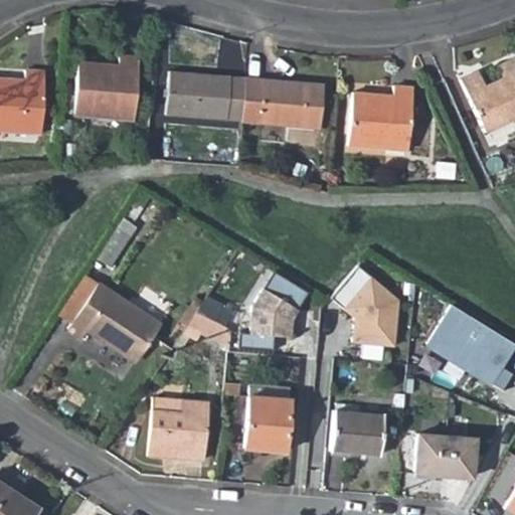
[(78,58),(73,111),(133,115),(139,52),(120,50),(118,62),(78,58)]
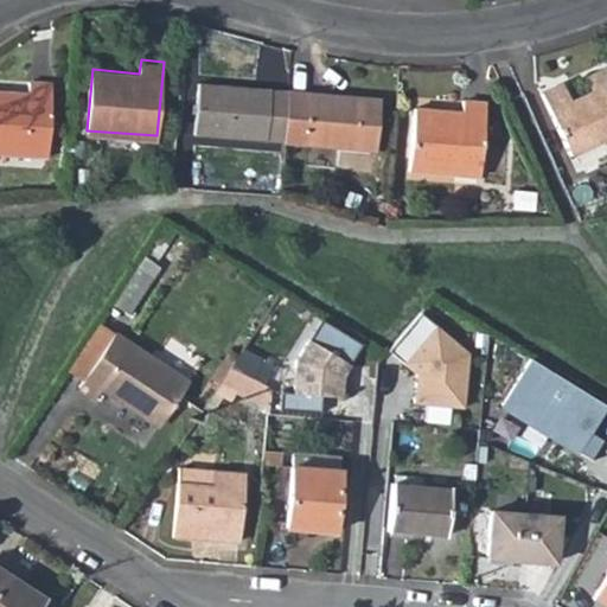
[(543,90),(573,153),(605,136),(606,141),(606,66),(588,77),(594,89),(572,98),(563,82),(543,90)]
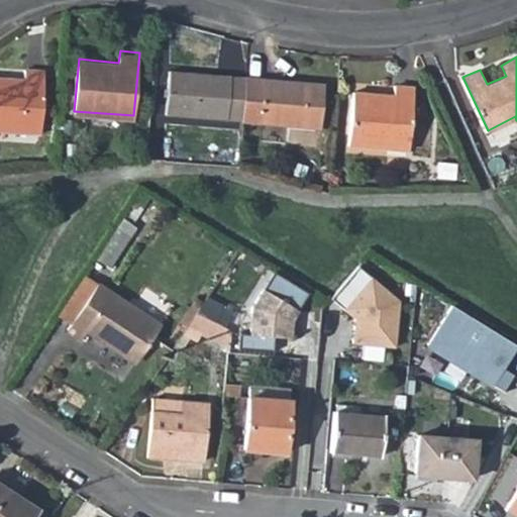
[(0,71),(0,123),(43,128),(49,67),(31,66),(30,75),(0,71)]
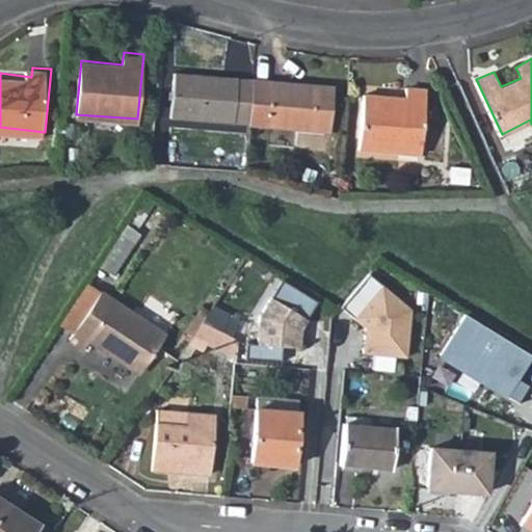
[(238,123),(250,124),(254,79),(173,72),(169,117),(238,123)]
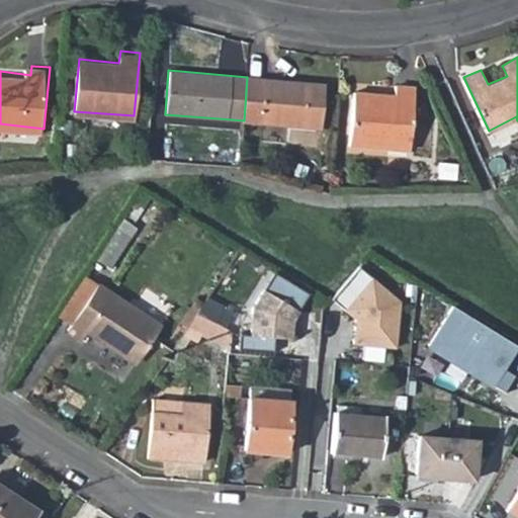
[(327,85),(247,77),(244,120),(323,128),(327,85)]
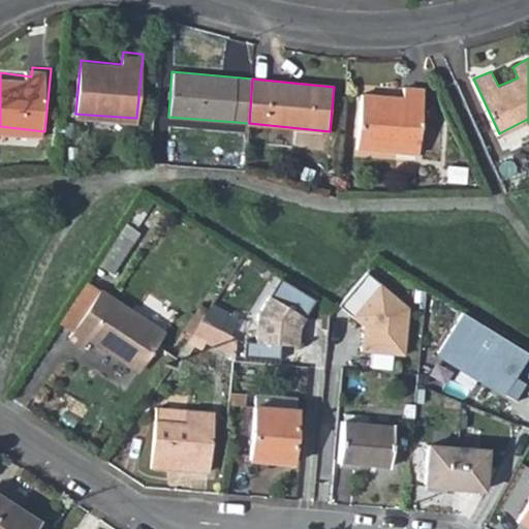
[(366,95),(362,148),(423,154),(429,92),(408,90),(407,100),(366,95)]
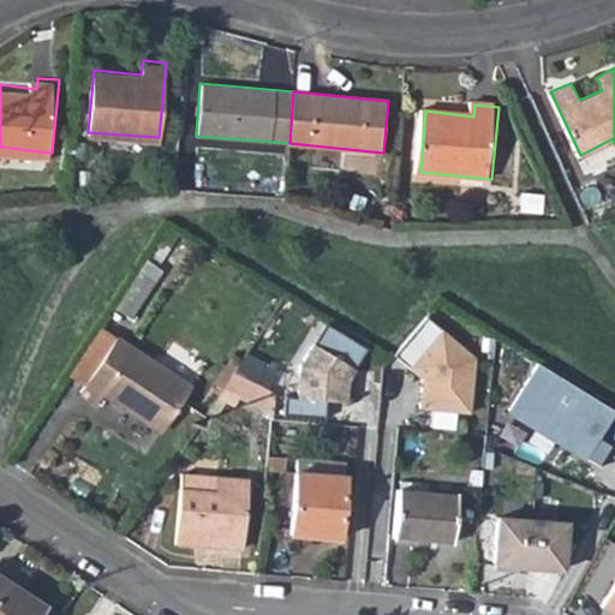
[(275,142),(270,197),(285,198),(290,143),(275,142)]
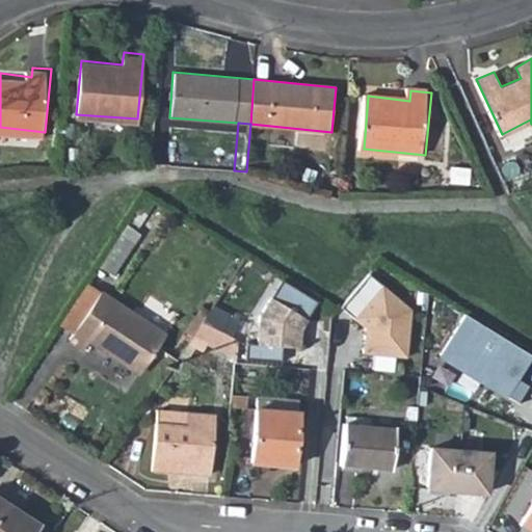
[(136,230),(156,197),(145,191),(125,222),(136,230)]
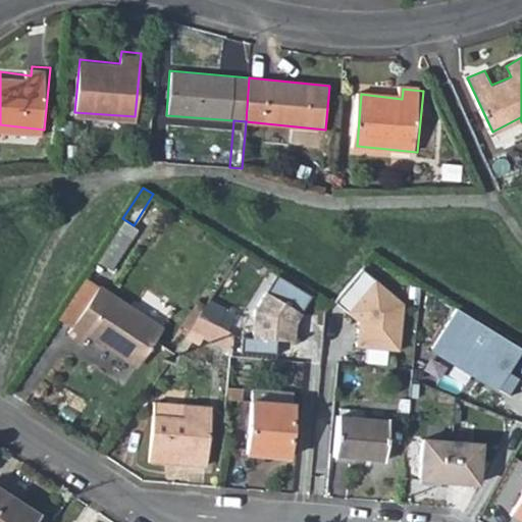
[(118,229),(98,262),(111,270),(132,238),(118,229)]
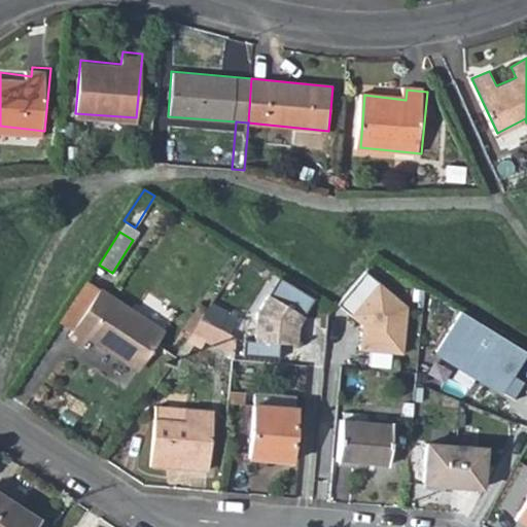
[(362,357),(407,359),(412,309),(364,273),(338,305),(364,328),(362,357)]
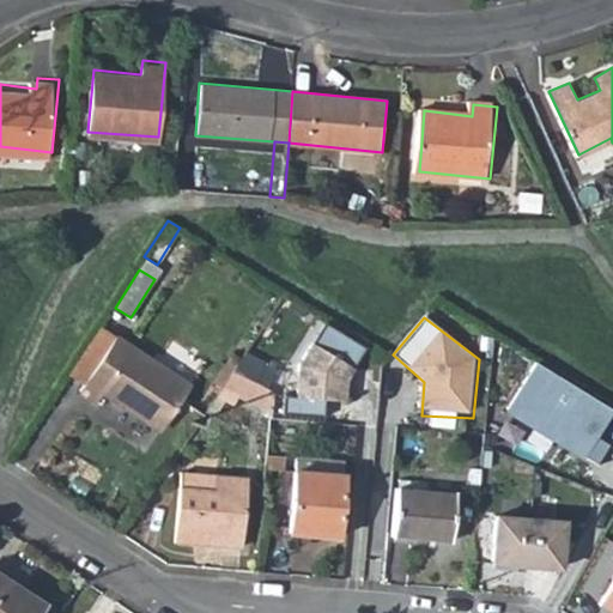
[(189,386),(98,327),(67,375),(84,386),(80,393),(93,402),(99,395),(120,408),(123,404),(161,428),(189,386)]
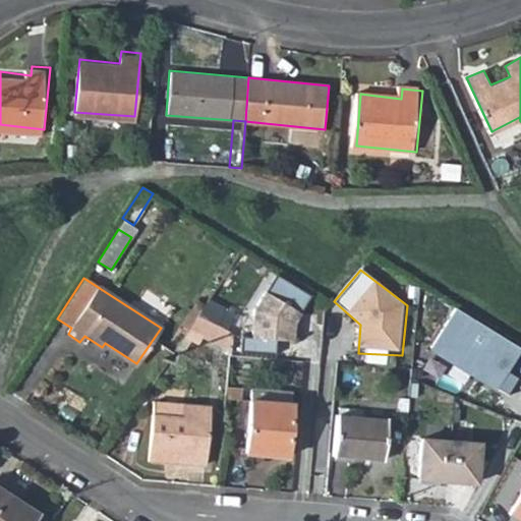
[(246,337),(245,352),(278,354),(279,320),(288,306),(302,312),(311,298),(279,279),(257,311),(256,339),(246,337)]
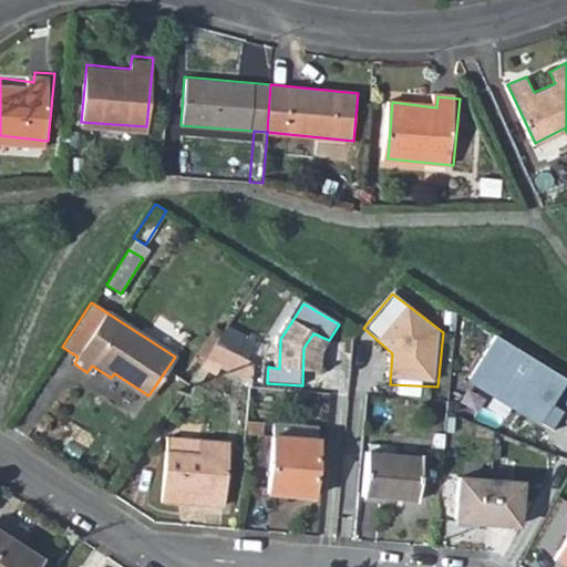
[(260,346),(225,325),(214,341),(251,361),(260,346)]
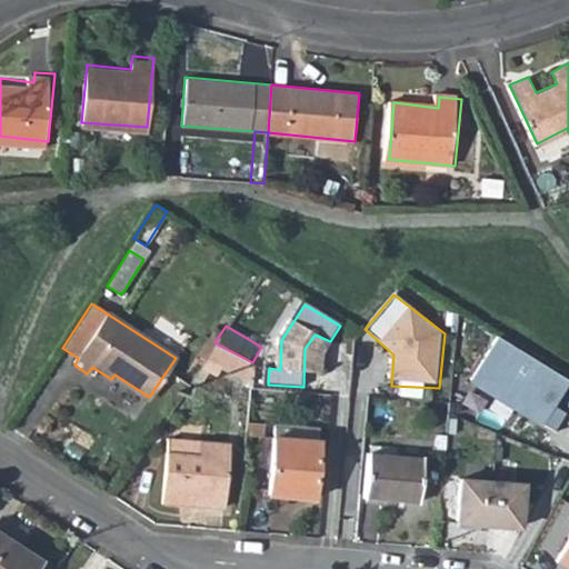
[(568,382),(501,340),(471,385),(545,429),(568,391),(568,382)]
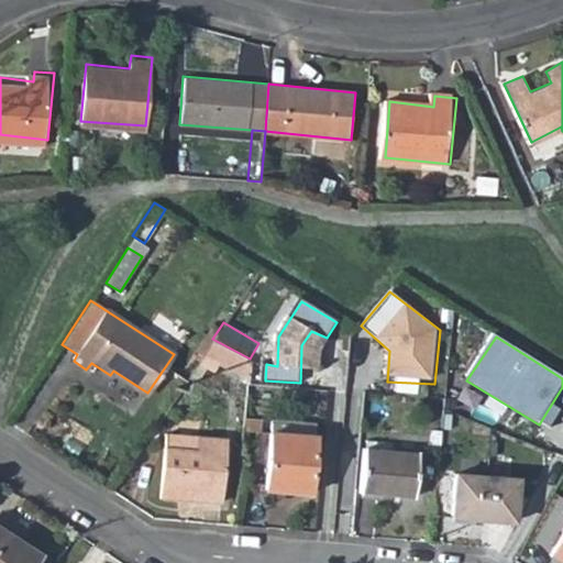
[(201,355),(247,376),(250,359),(212,339),(201,355)]
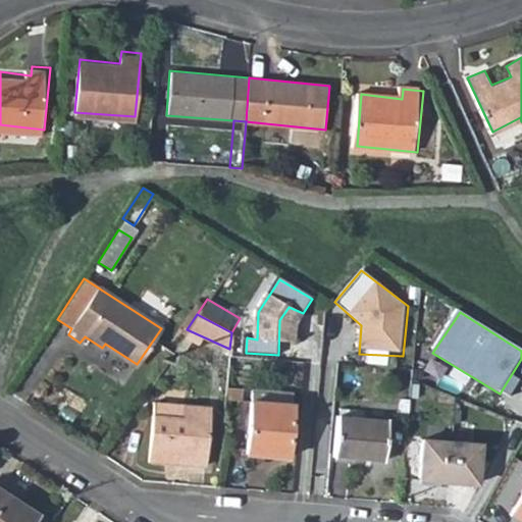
[(251,390),(250,400),(289,404),(291,394),(251,390)]
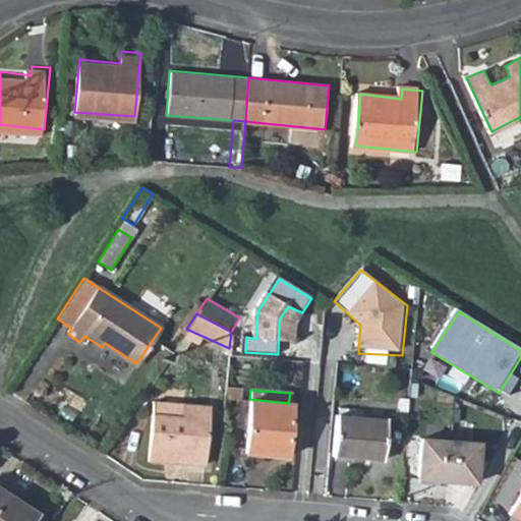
[(249,399),(244,452),(285,455),(288,403),(249,399)]
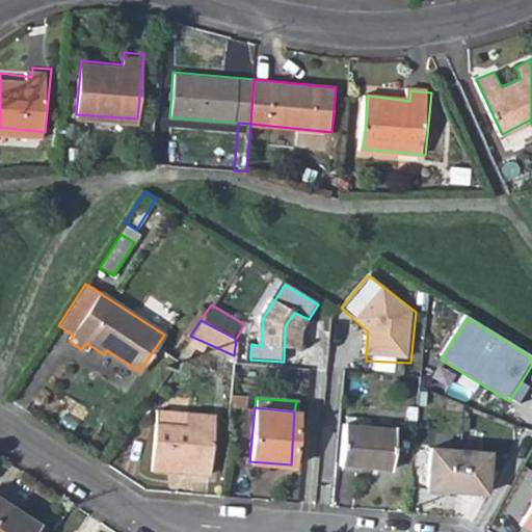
[(156,411),(151,467),(207,472),(212,415),(156,411)]
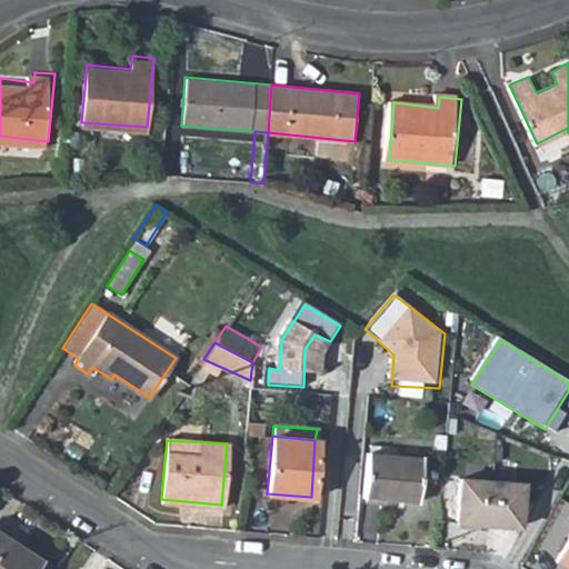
[(367,452),(362,496),(419,501),(422,458),(367,452)]
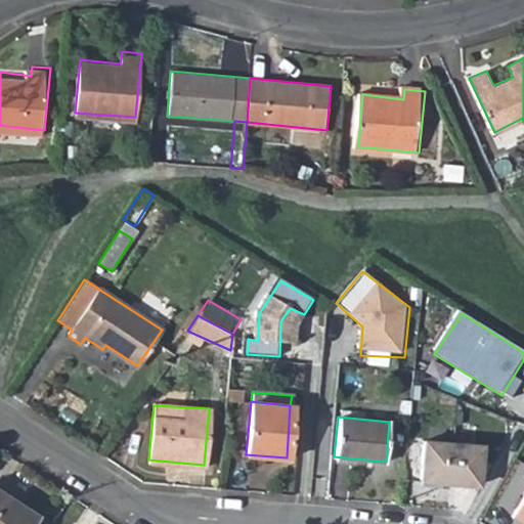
[(422,441),(419,481),(478,486),(481,447),(422,441)]
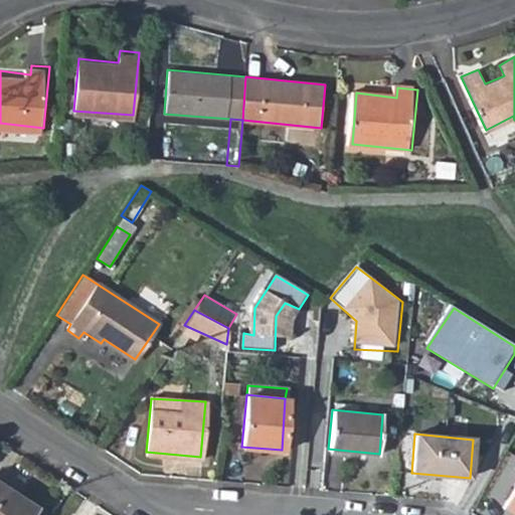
[(514,482),(503,505),(514,512),(514,482)]
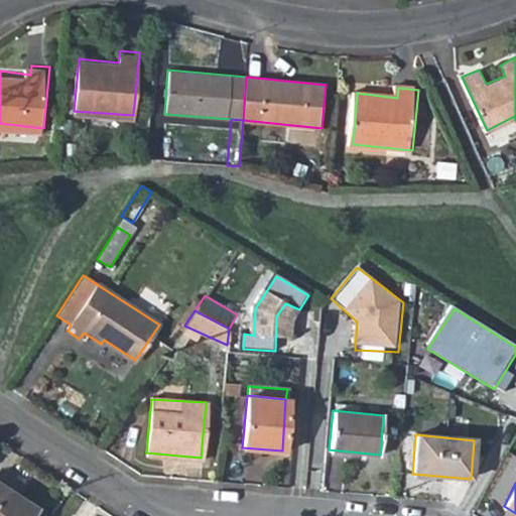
[(0,485),(0,515),(31,515),(36,509),(0,485)]
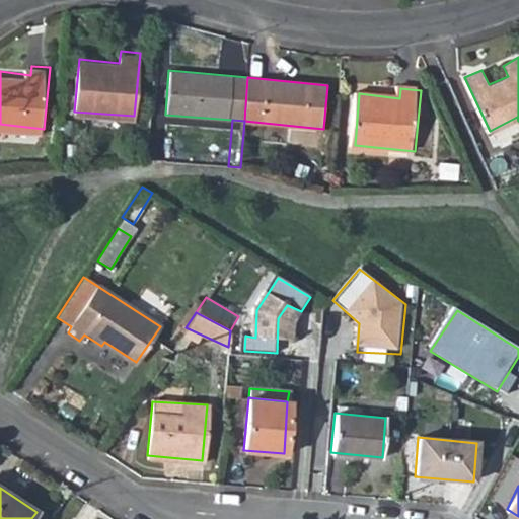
All buildings are outlined.
